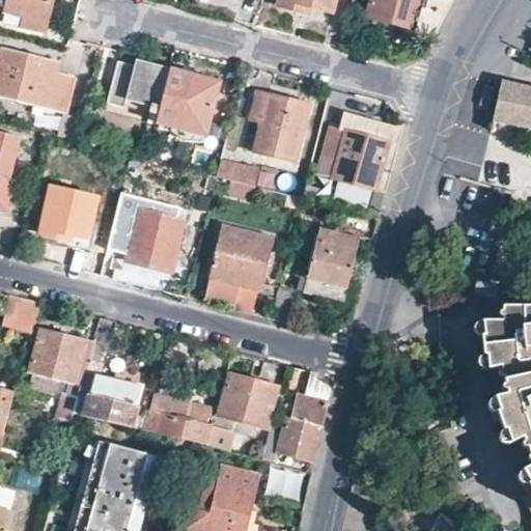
[(278,0),(278,4),(305,10),(308,1),(330,6),(331,0),(278,0)]
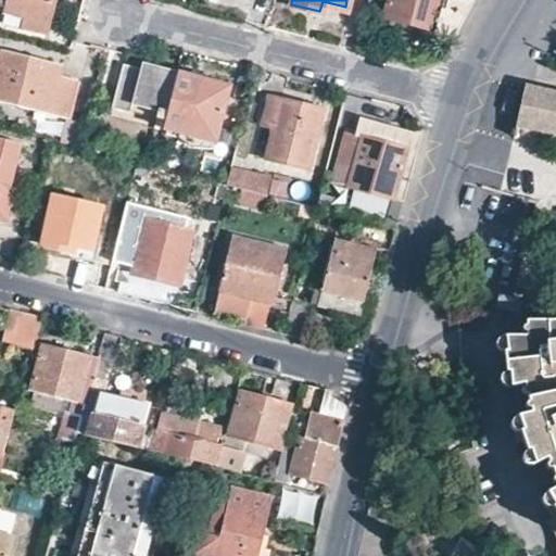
[(386,0),(381,17),(432,30),(440,0),(386,0)]
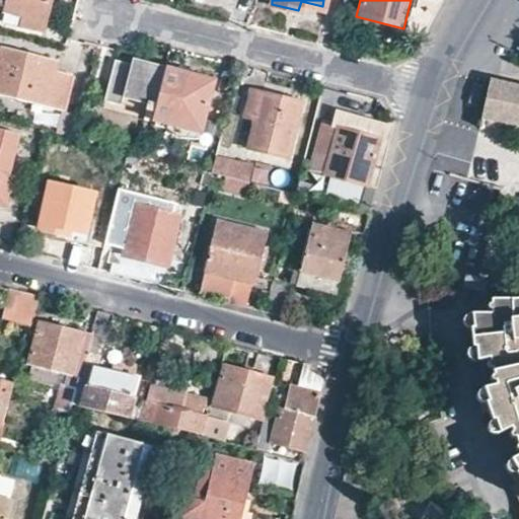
[(54,61),(0,47),(0,48),(0,92),(63,110),(72,76),(52,72),(54,61)]
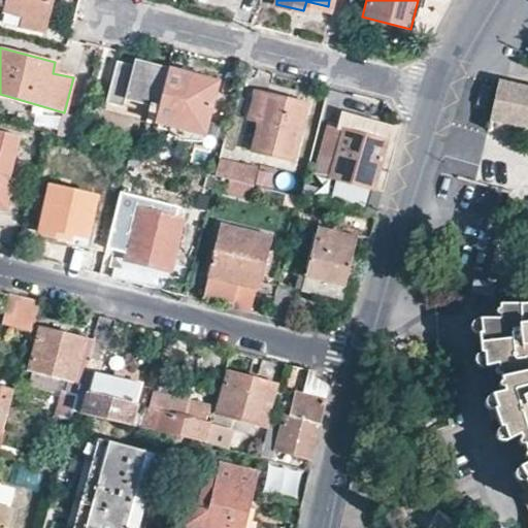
[(166,69),(134,61),(124,98),(149,104),(146,110),(155,112),(166,69)]
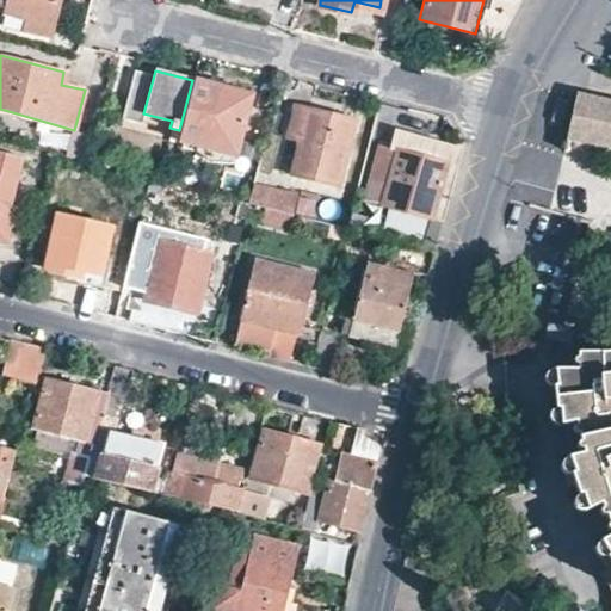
[(251,94),(192,80),(178,141),(235,156),(251,94)]
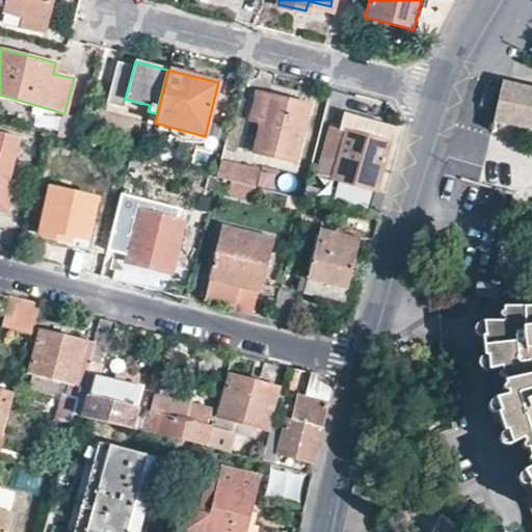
[(531,88),(501,81),(496,118),(504,122),(531,127),(531,88)]
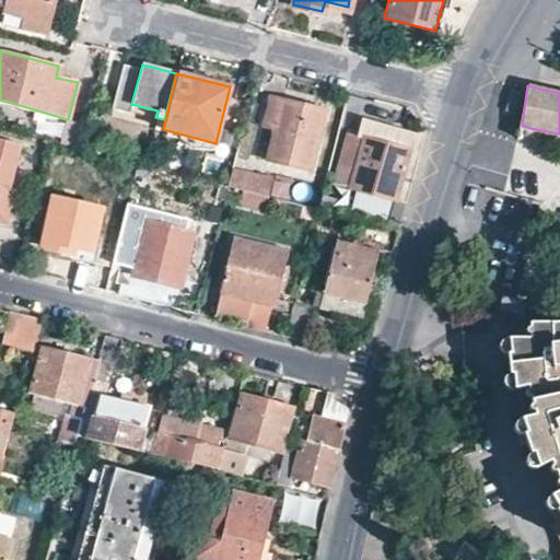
[(321,114),(268,100),(261,128),(273,130),(265,162),(305,172),(321,114)]
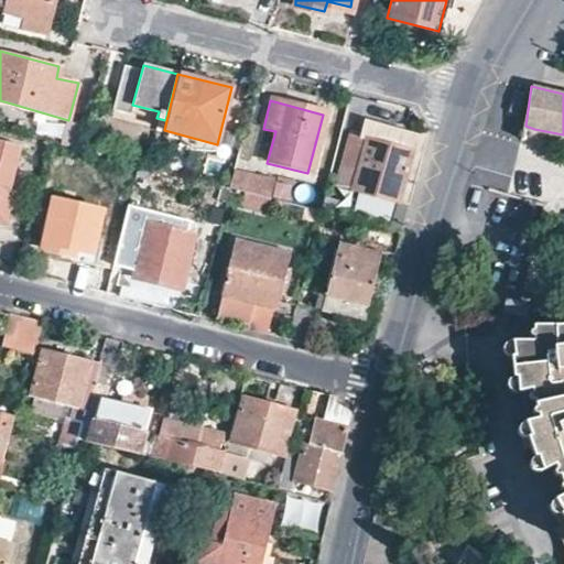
[(563,134),(534,129),(525,126),(524,134),(563,143),(563,134)]
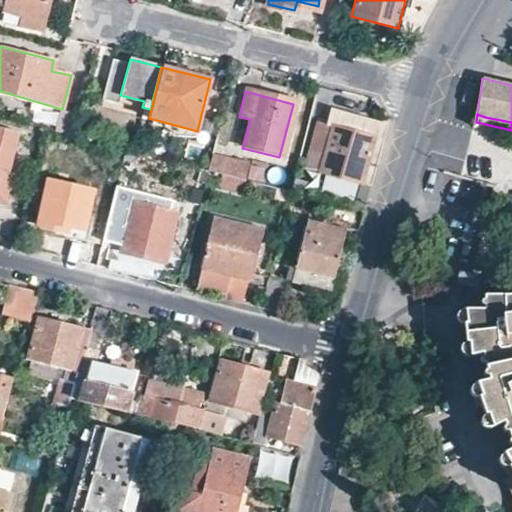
[(361,184),(371,144),(349,138),(351,131),(319,123),(306,170),(323,174),(361,184)]
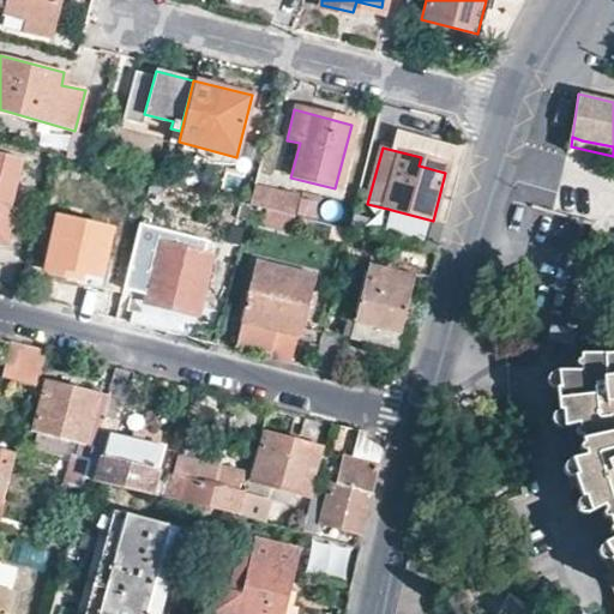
[(19,160),(0,154),(0,240),(4,241),(12,210),(7,208),(19,160)]
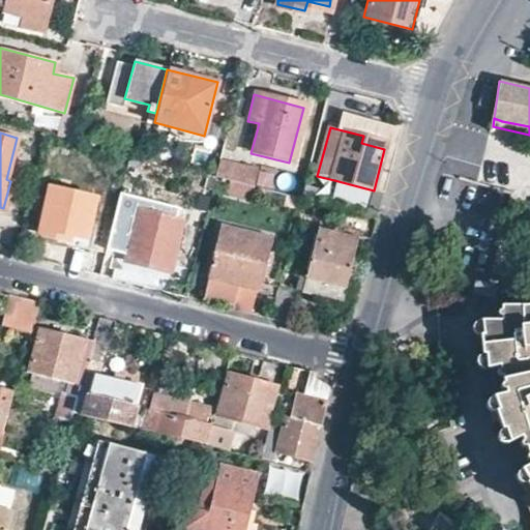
[(361,143),(384,149),(386,141),(363,136),(361,143)]
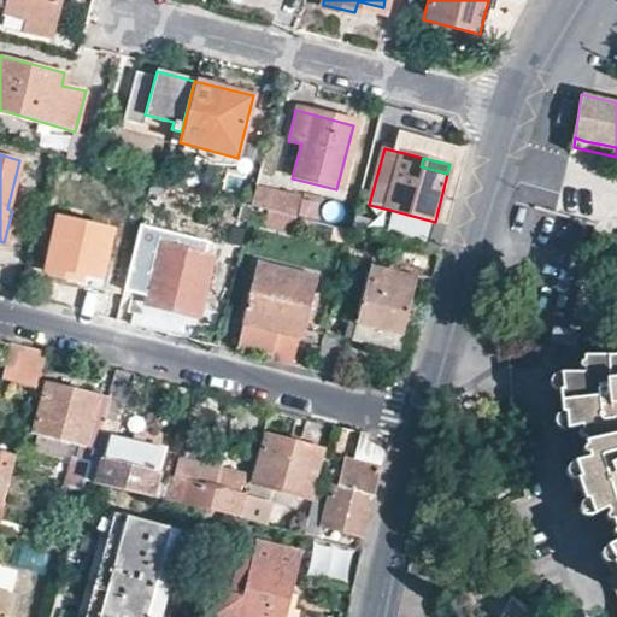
[(254,187),(250,206),(295,217),(299,199),(254,187)]
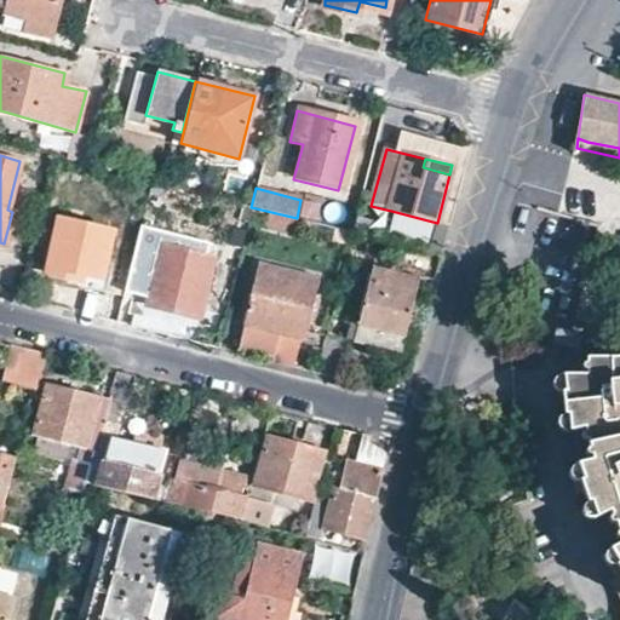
[(120,237),(57,219),(44,274),(105,291),(120,237)]
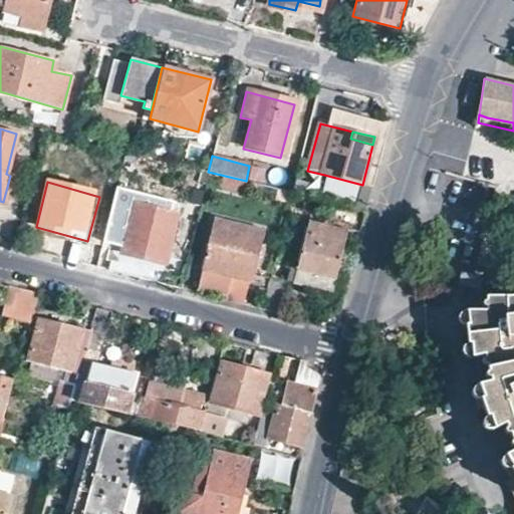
[(153,208),(134,203),(122,251),(165,263),(179,205),(156,198),(153,208)]
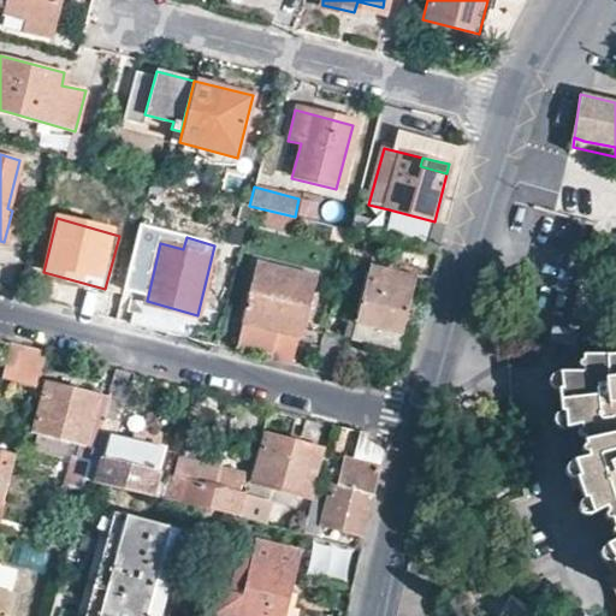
[(366,262),(348,337),(395,350),(414,274),(430,278),(437,253),(384,241),(378,266),(366,262)]
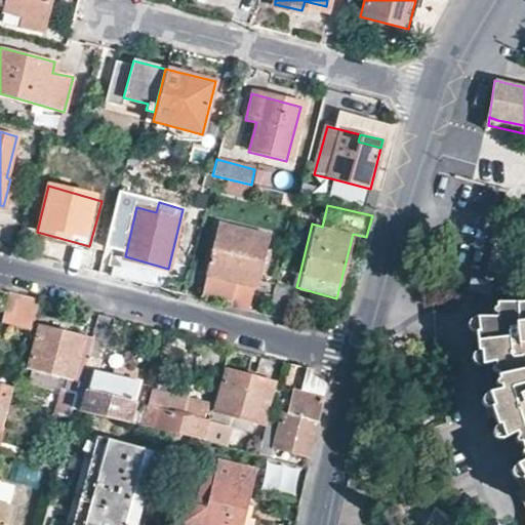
[(516,243),(524,245),(524,218),(522,218),(516,243)]
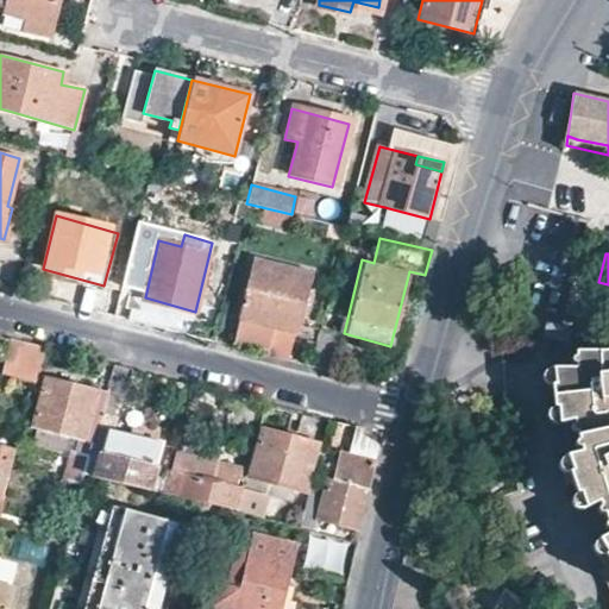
[(311,274),(253,259),(238,318),(295,334),(311,274)]
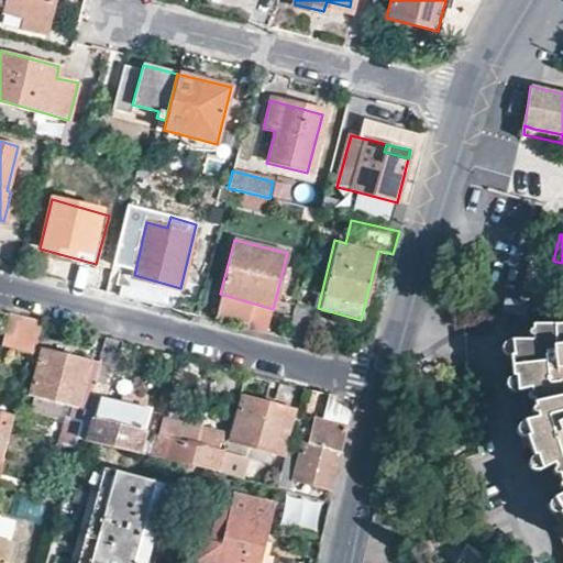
[(503,311),(515,315),(518,300),(506,297),(503,311)]
